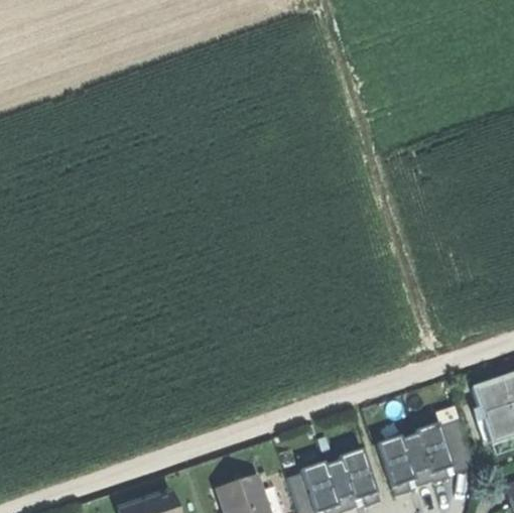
[(513,372),(473,387),(493,443),(513,436),(513,372)]
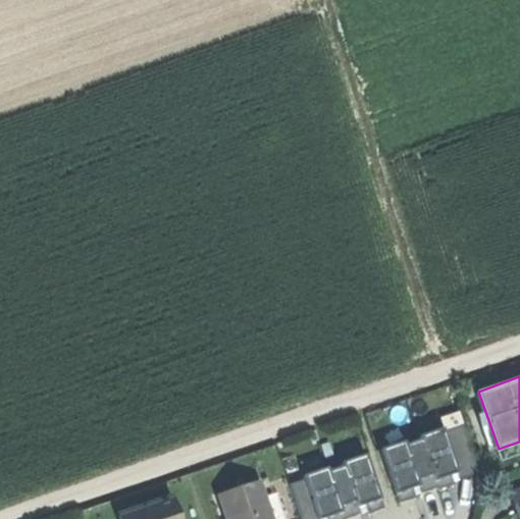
[(406,439),(382,448),(401,502),(416,497),(413,487),(416,486),(420,485),(422,491),(438,485),(438,488),(456,482),(453,473),(456,472),(459,471),(462,477),(481,471),(465,423),(447,428),(446,425),(420,434),(422,437),(407,443),(406,439)]
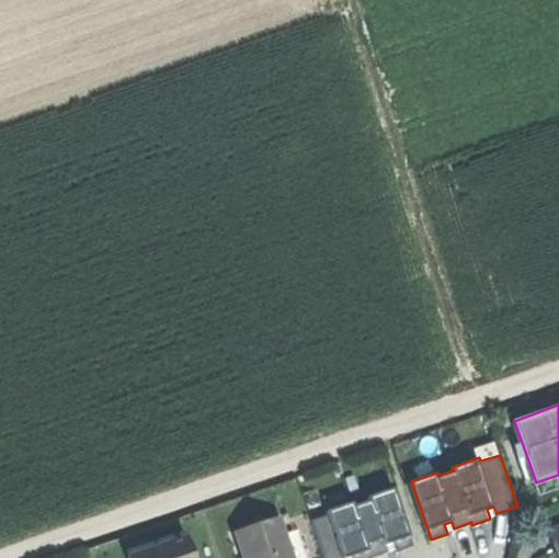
[(558,475),(536,482),(539,493),(558,487),(558,475)]
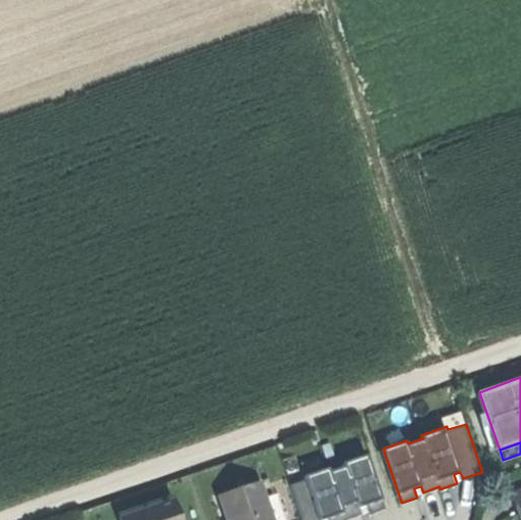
[(308,479),(291,484),(303,519),(321,519),(322,519),(325,519),(329,517),(330,519),(348,519),(347,517),(363,513),(361,507),(364,506),(367,504),(370,513),(386,507),(368,454),(344,462),(345,465),(331,470),(329,466),(305,474),(308,479)]
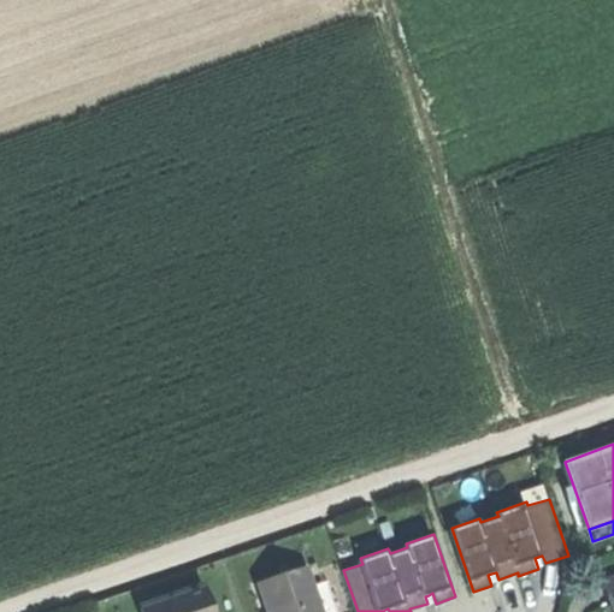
[(308,565),(261,581),(271,611),(323,611),(314,582),(308,565)]
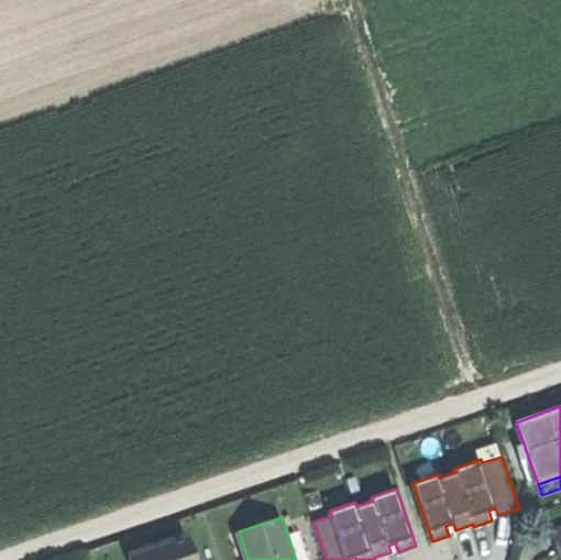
[(310,559),(300,528),(287,533),(295,559),(310,559)]
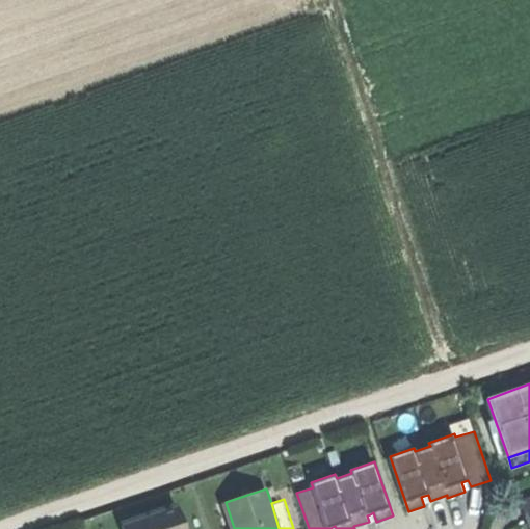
[(185,528),(178,504),(123,523),(125,528),(185,528)]
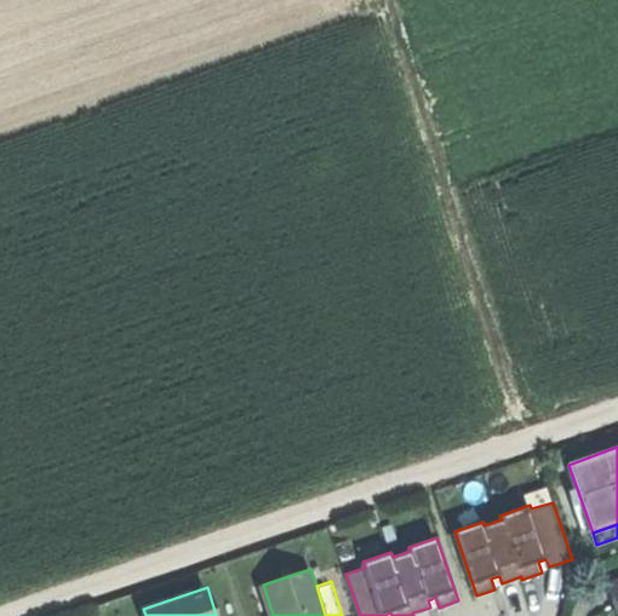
All buildings are outlined.
